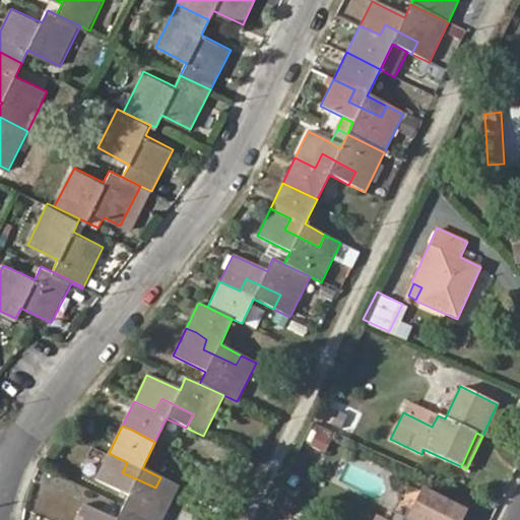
[(155,488),(122,472),(127,462),(109,453),(96,477),(129,494),(122,509),(144,519),(160,519),(178,486),(160,477),(155,488)]
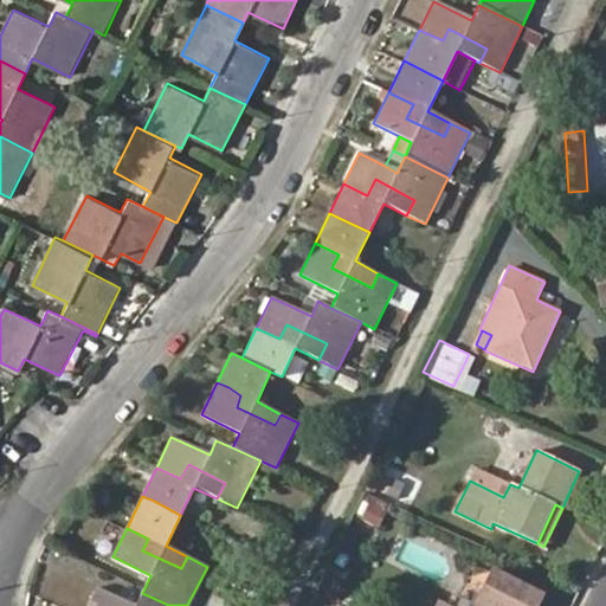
[(530,605),(536,595),(492,573),(475,605),(442,605),(440,605),(530,605)]
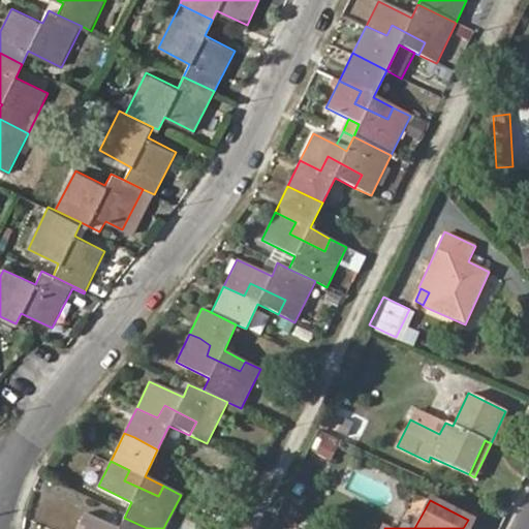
[(147,528),(124,518),(119,528),(85,512),(76,528),(147,528)]
